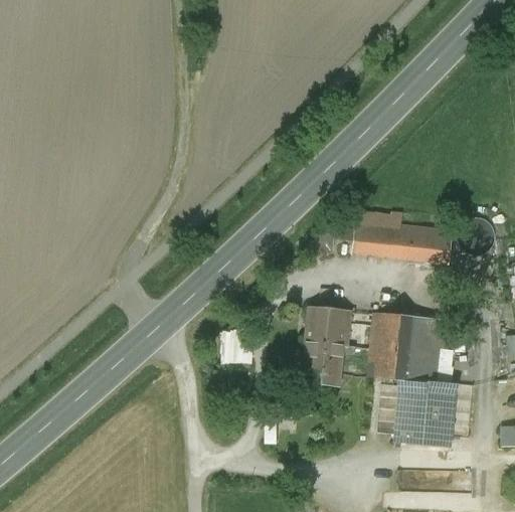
[(493,241),(494,234),(492,227),(488,221),(482,217),(475,216),(468,217),(462,221),(458,228),(456,235),(458,242),(462,248),(468,252),(475,253),(483,252),(489,248),(493,241)]
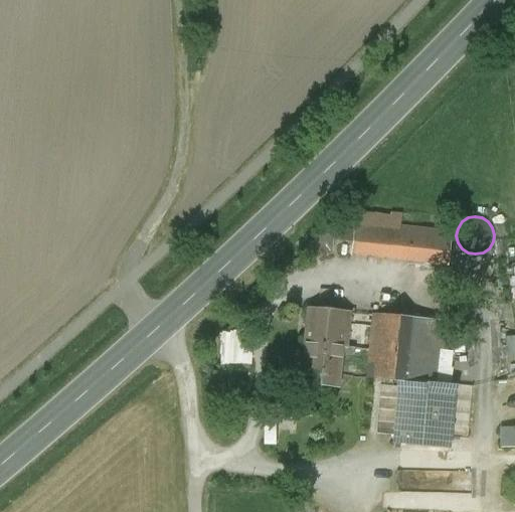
[(451,231),(354,221),(351,250),(448,261),(451,231)]
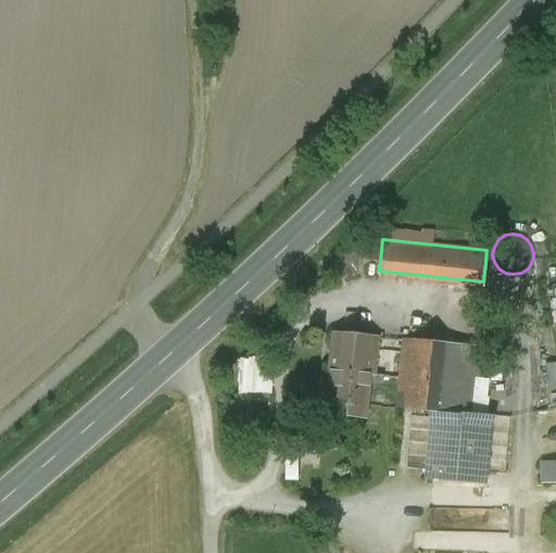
[(377,334),(332,329),(325,412),(364,416),(367,378),(373,378),(373,380),(382,381),(382,373),(374,372),(377,334)]
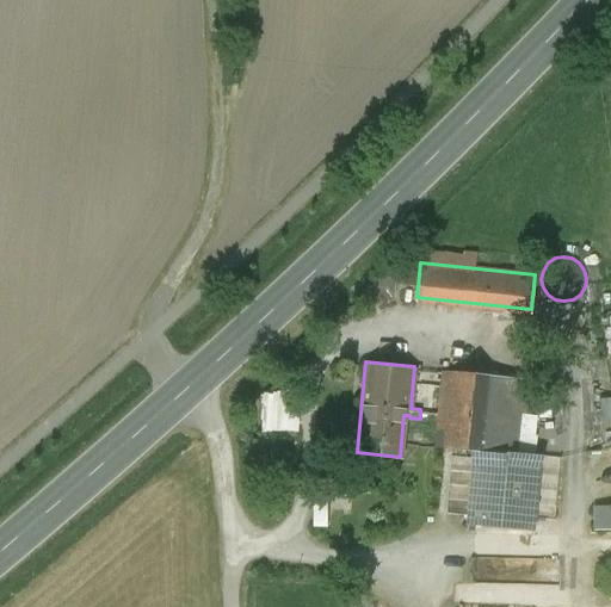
[(526,378),(443,370),(434,445),(474,448),(467,522),(531,528),(538,453),(518,451),(526,378)]
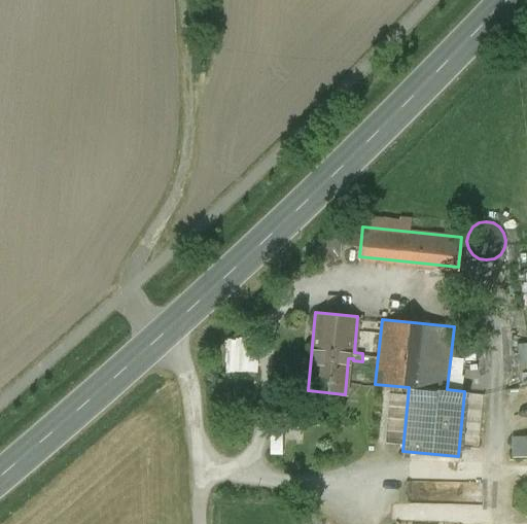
[(436,523),(437,498),(411,498),(411,523),(430,523),(436,523)]
